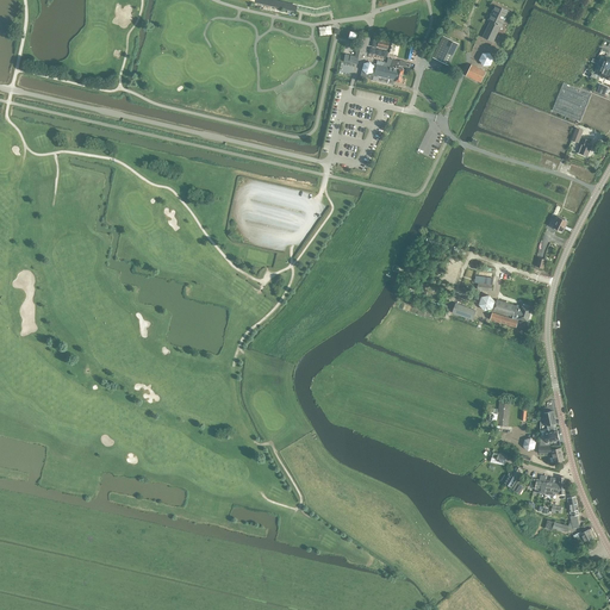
[(509,12),(496,5),(489,20),(491,22),(489,25),(483,37),(493,42),(500,26),(502,26),(509,12)]
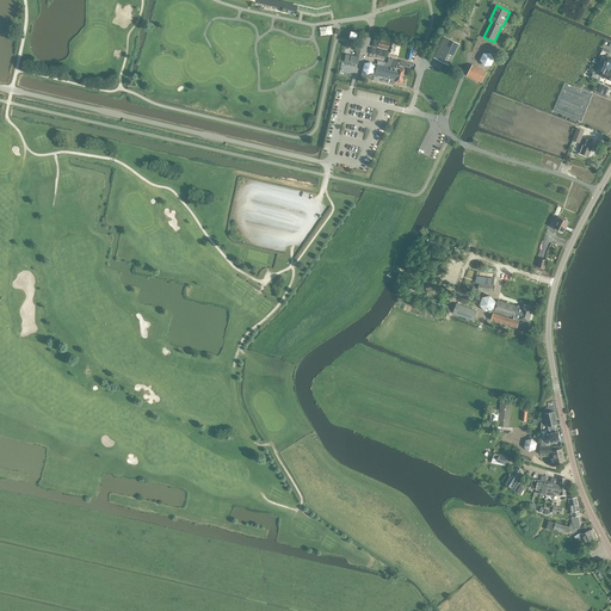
[(362,59),(366,36),(359,35),(356,57),(362,59)]
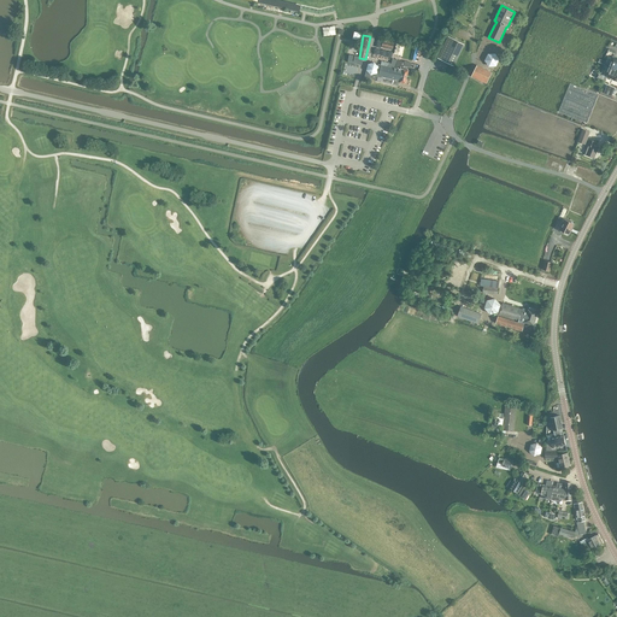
[(456,65),(465,43),(448,35),(439,57),(456,65)]
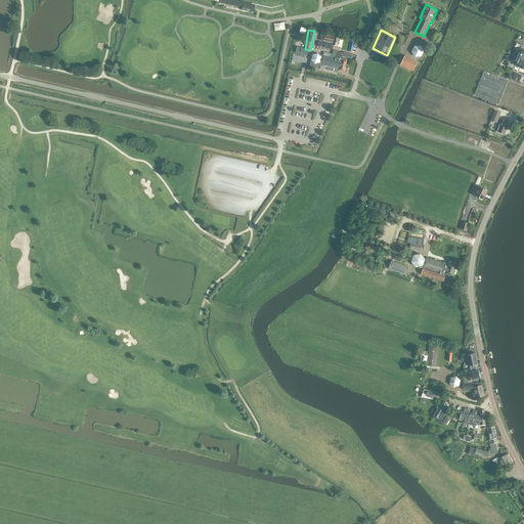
[(516,47),(513,54),(523,58),(523,50),(522,49),(523,45),(517,42),(515,46),(516,47)]
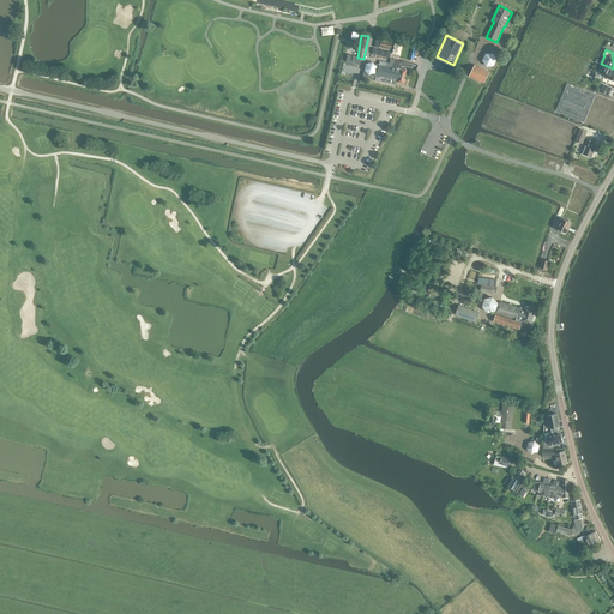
[(486,54),(483,60),(487,66),(493,65),(497,59),(493,54),(486,54)]
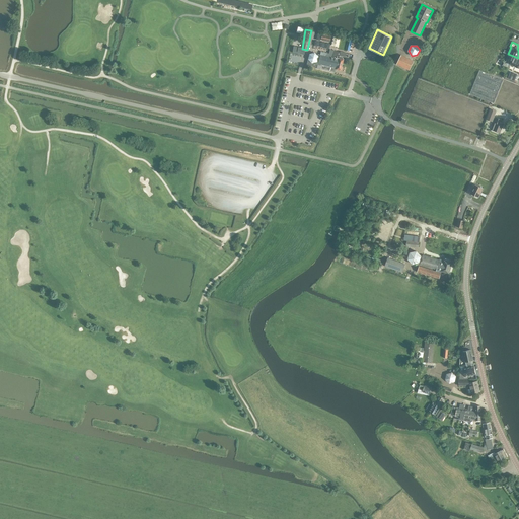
[(341,70),(343,59),(339,58),(340,52),(334,51),(331,58),(328,57),(328,56),(326,55),(326,56),(320,55),(317,55),(317,56),(314,53),(309,54),(308,59),(311,63),(310,66),(317,68),(317,64),(331,67),(336,68),(336,69),(341,70)]
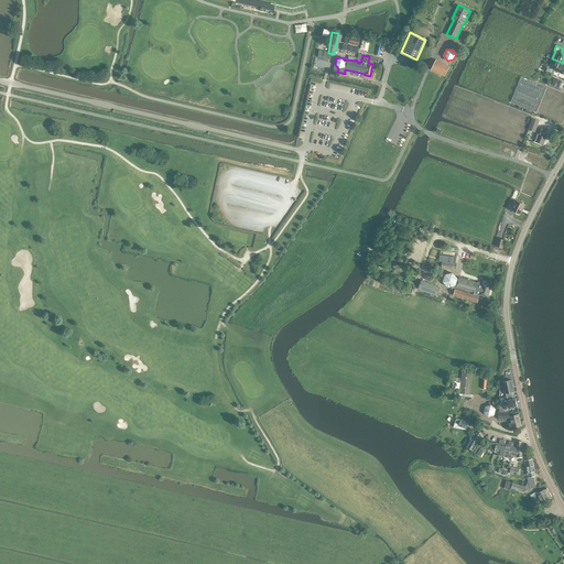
[(563,63),(552,58),(549,66),(548,66),(545,71),(553,74),(555,69),(561,72),(561,73),(563,73),(563,63)]
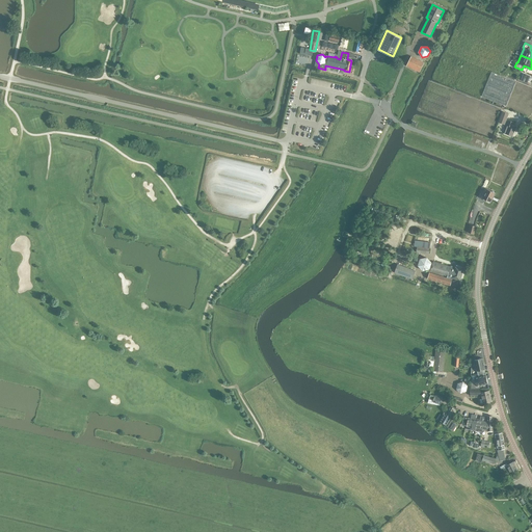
[(411,56),(406,65),(420,72),(424,63),(411,56)]
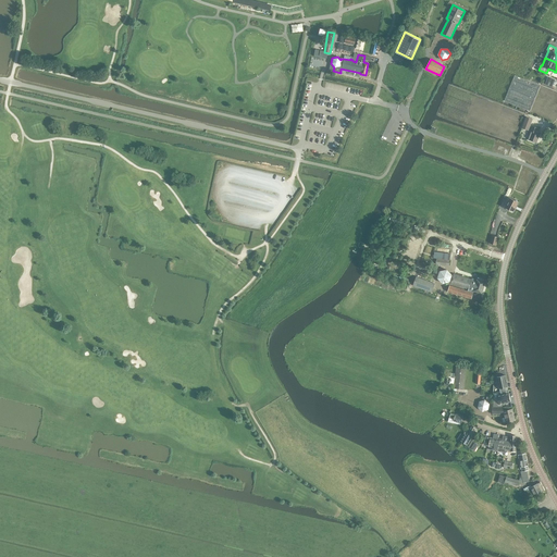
[(529,131),(532,120),(525,116),(521,128),(529,131)]
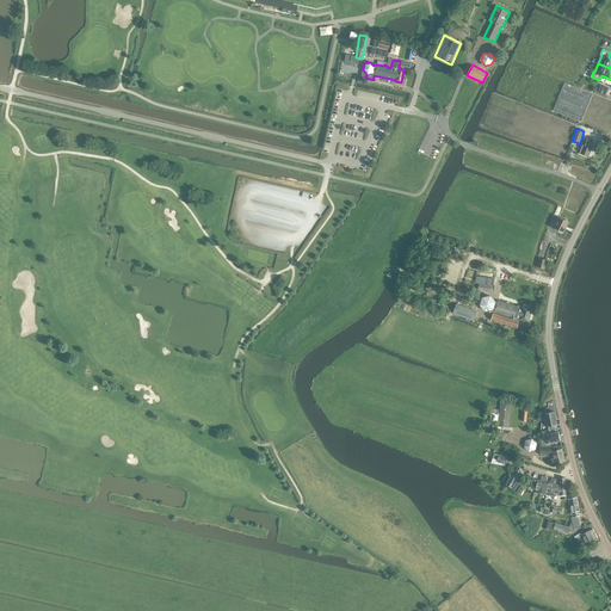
[(588,156),(593,146),(590,144),(591,141),(584,137),(581,144),(584,144),(580,154),(585,155),(585,156),(586,156),(588,156)]
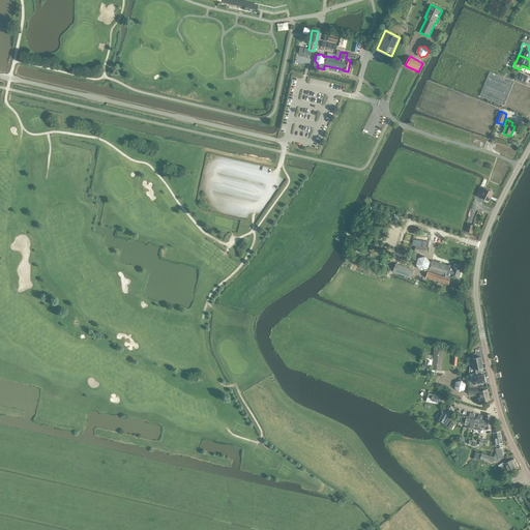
[(491,190),(484,188),(480,198),(489,202),(493,193),(493,192),(491,190)]
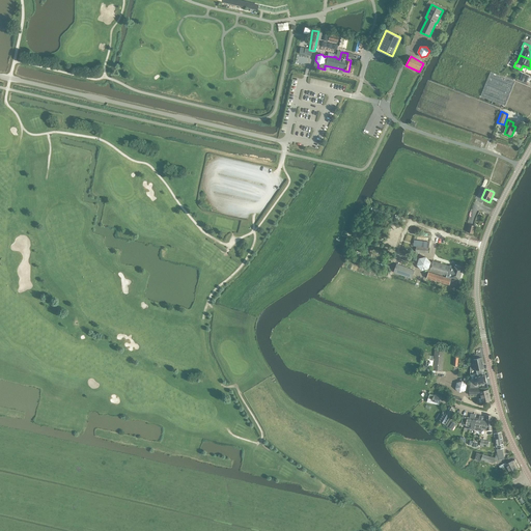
[(372,207),(370,214),(390,220),(392,214),(372,207)]
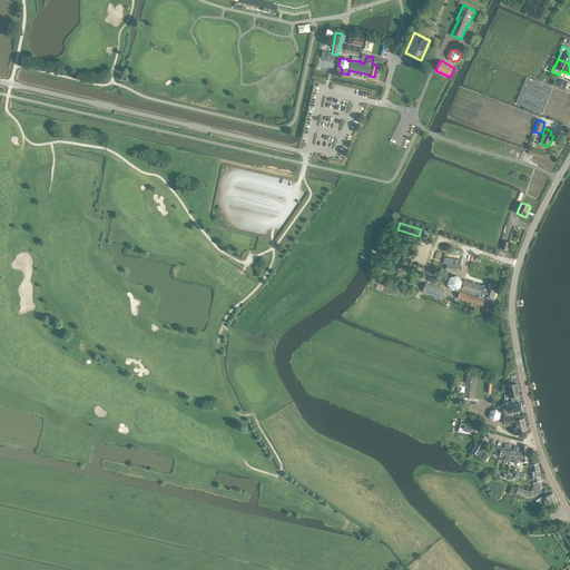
[(445,271),(459,272),(461,261),(448,258),(445,271)]
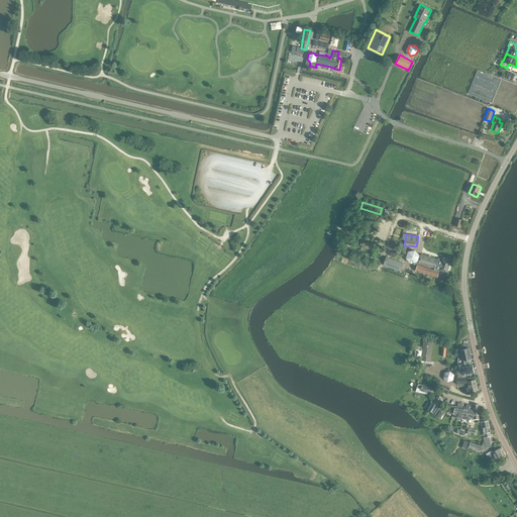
[(408,251),(406,259),(411,264),(418,262),(420,255),(415,249),(408,251)]
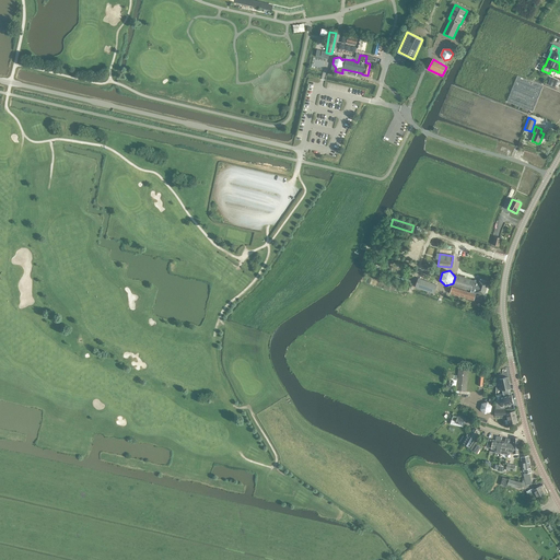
[(462,277),(456,276),(453,286),(456,287),(485,295),(488,284),(479,281),(479,282),(462,277)]
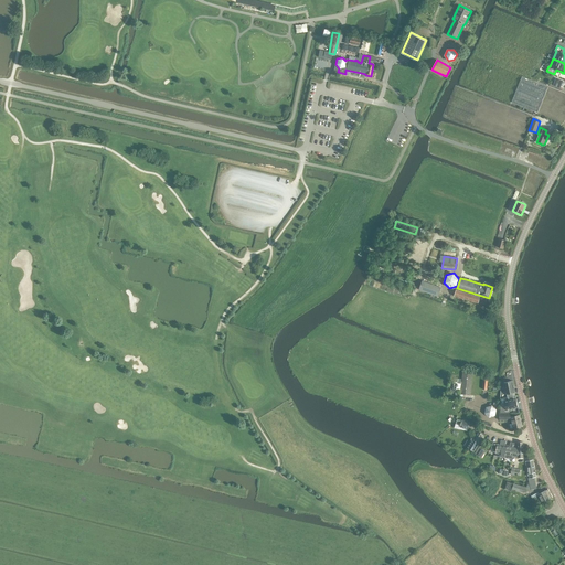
[(419,289),(437,296),(440,288),(423,281),(419,289)]
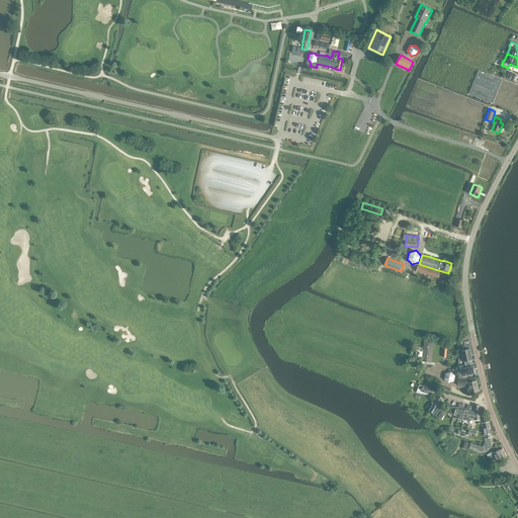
[(439,272),(436,271),(428,269),(427,268),(419,266),(417,271),(438,278),(440,272),(439,272)]
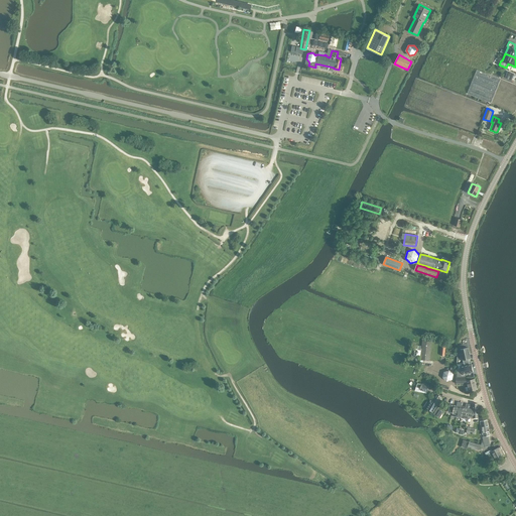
[(422,340),(420,360),(429,361),(431,341),(422,340)]
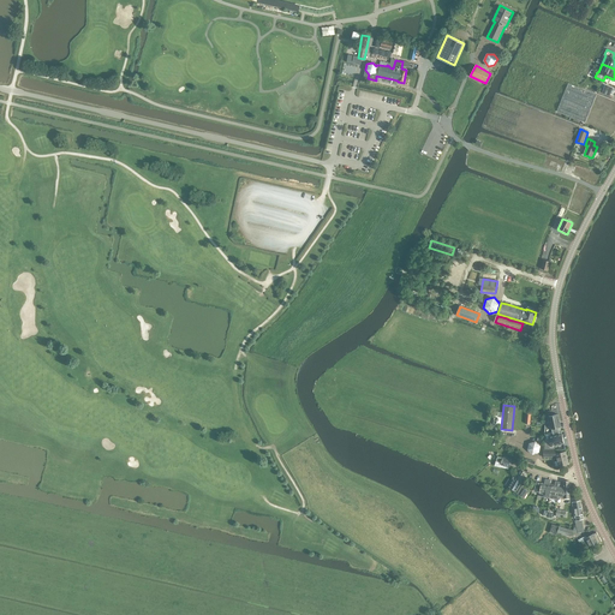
[(551,429),(553,433),(559,431),(559,428),(561,428),(557,415),(548,417),(551,429)]
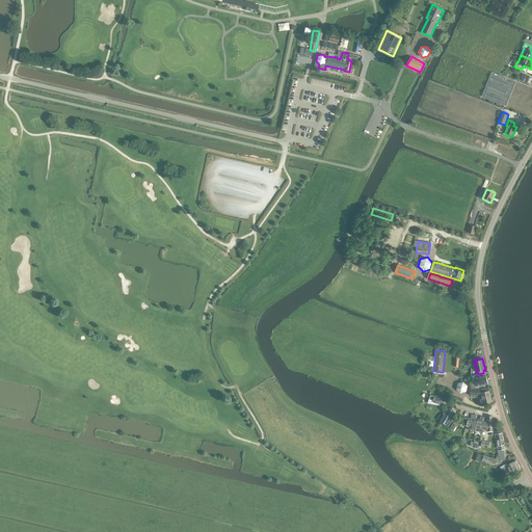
[(484,376),(483,373),(478,374),(479,377),(475,378),(477,387),(482,386),(485,384),(488,383),(486,375),(484,376)]
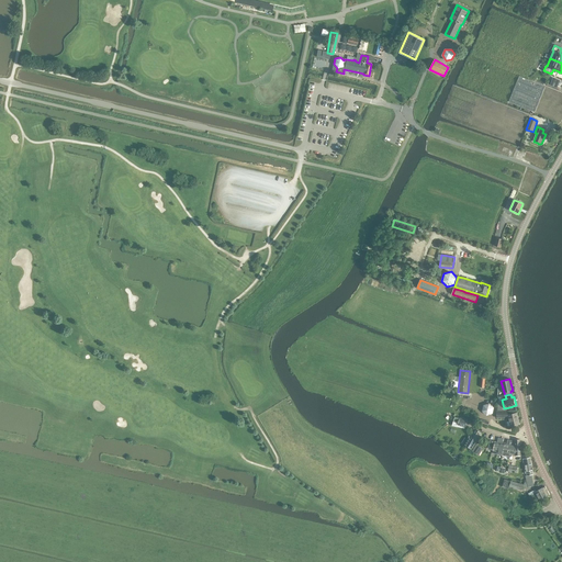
[(483,405),(482,412),(486,415),(493,414),(494,407),(490,403),(483,405)]
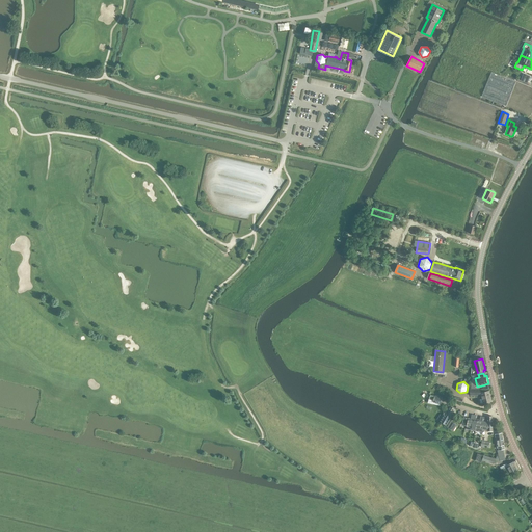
[(470,389),(470,396),(481,395),(483,403),(491,401),(489,391),(482,392),(480,392),(480,389),(470,389)]
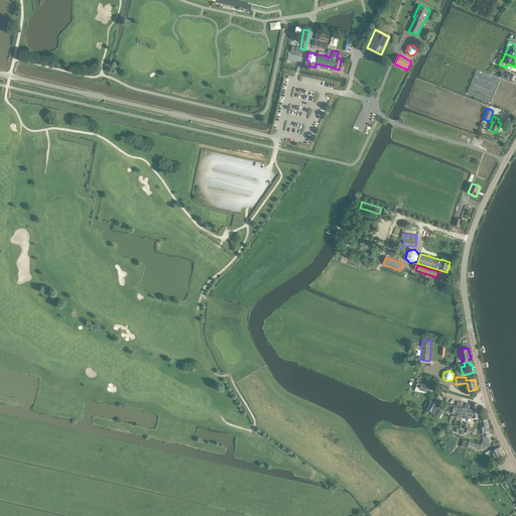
[(435,407),(441,397),(436,394),(435,393),(433,396),(434,397),(430,404),(427,402),(424,406),(427,408),(432,412),(433,411),(435,412),(434,414),(436,415),(440,417),(443,411),(437,408),(435,407)]
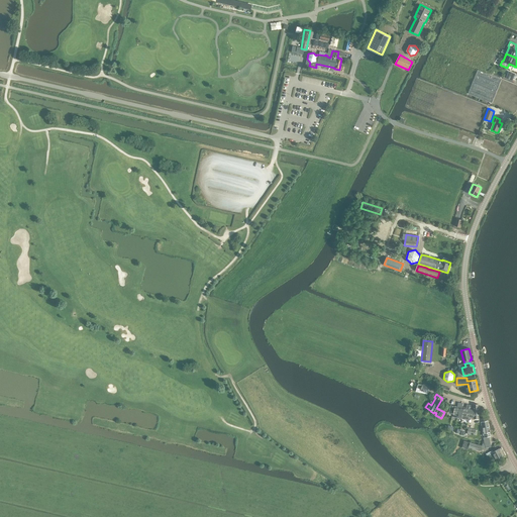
[(474,404),(474,410),(470,409),(470,408),(471,408),(471,406),(470,406),(468,415),(470,415),(469,417),(479,419),(479,404),(474,404)]
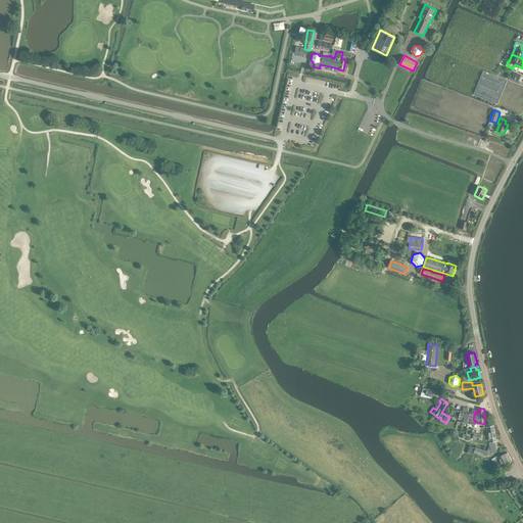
[(489,446),(488,446),(488,448),(489,448),(490,454),(496,453),(494,442),(496,441),(495,437),(493,426),(486,428),(488,438),(488,440),(490,440),(490,442),(489,443),(489,446)]
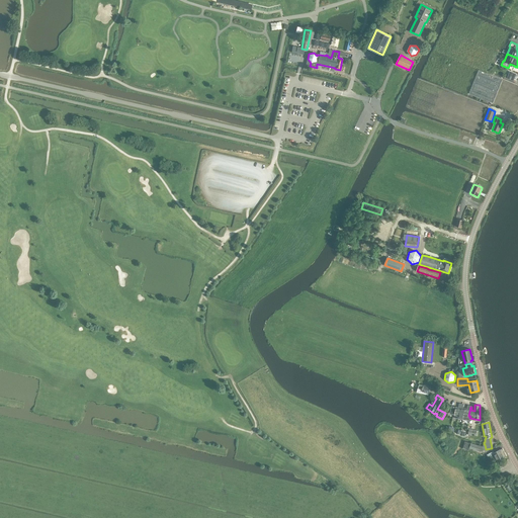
[(484,444),(484,442),(483,442),(483,444),(483,447),(465,441),(462,449),(468,451),(469,448),(481,452),(482,448),(486,449),(485,444),(484,444)]
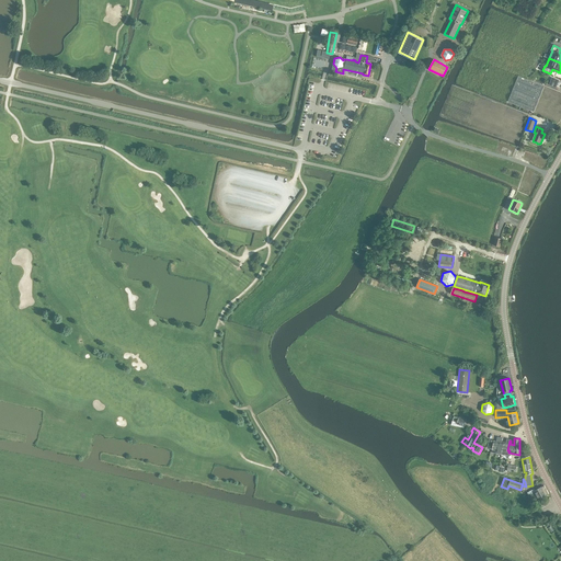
[(534,503),(544,497),(549,494),(545,485),(535,491),(535,490),(528,493),(534,503)]
